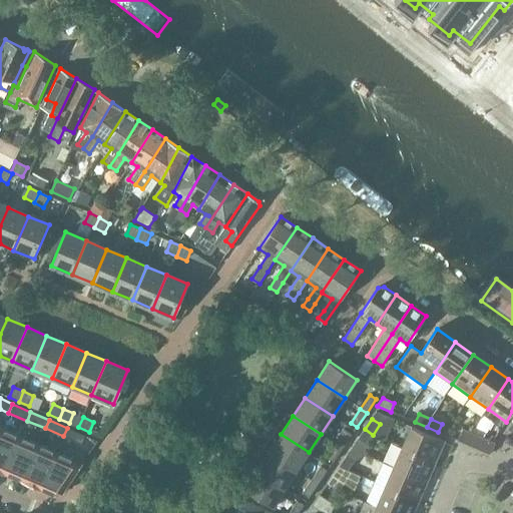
[(411,427),(402,448),(435,462),(444,442),(411,427)]
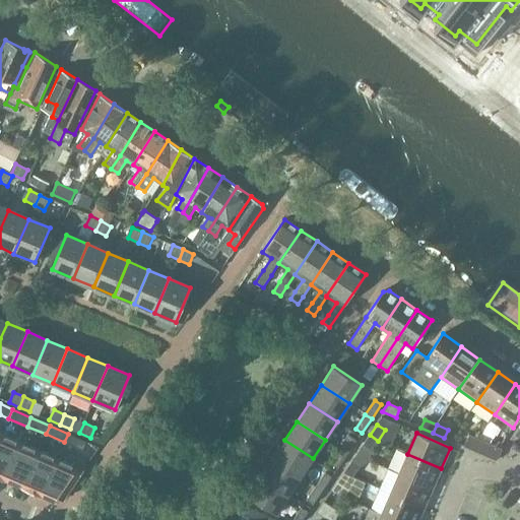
[(68,434),(64,442),(83,450),(87,442),(68,434)]
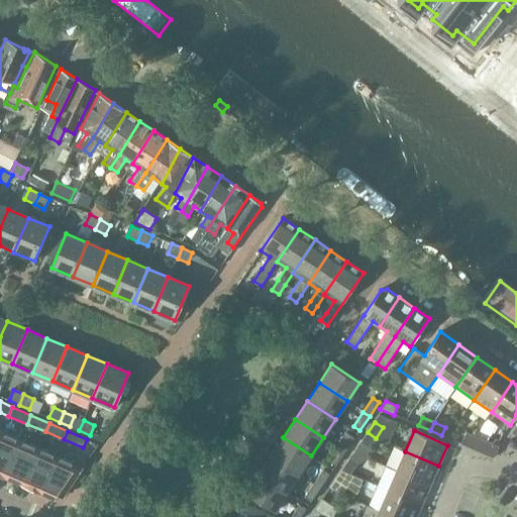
[(2,432),(0,436),(0,475),(4,477),(20,440),(2,432)]
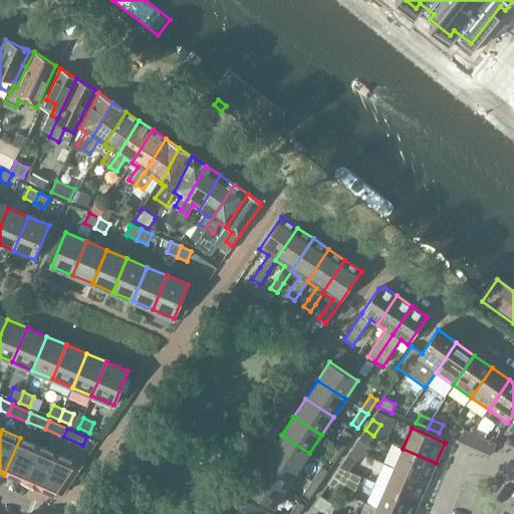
[(373,436),(365,430),(358,441),(366,446),(373,436)]
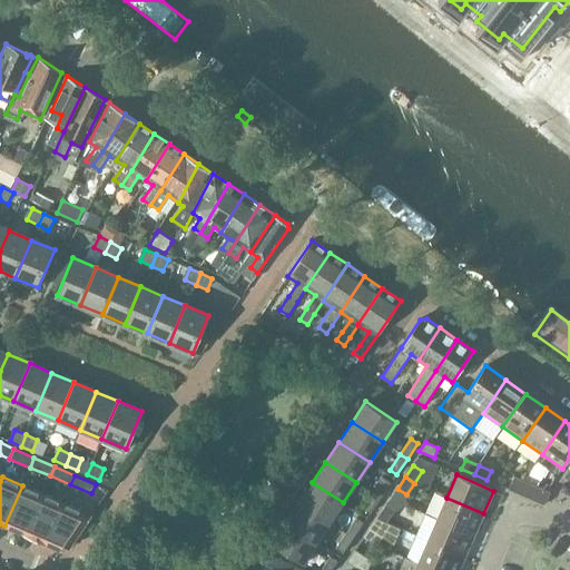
[(509,490),(518,493),(523,481),(514,477),(509,490)]
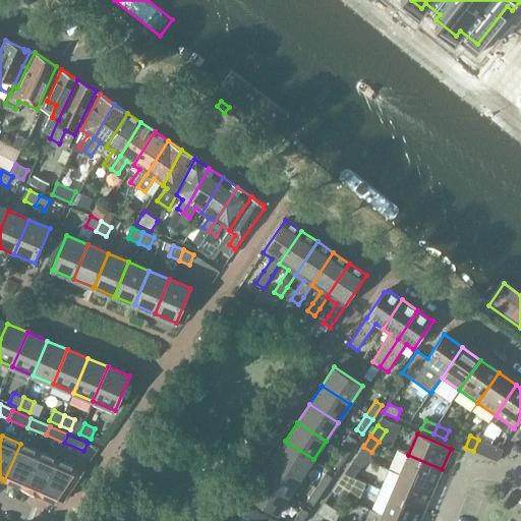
[(341,451),(348,456),(357,442),(350,437),(341,451)]
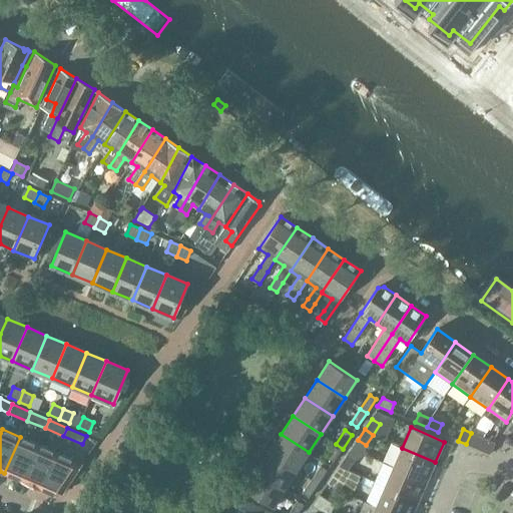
[(471,433),(466,444),(490,455),(495,443),(471,433)]
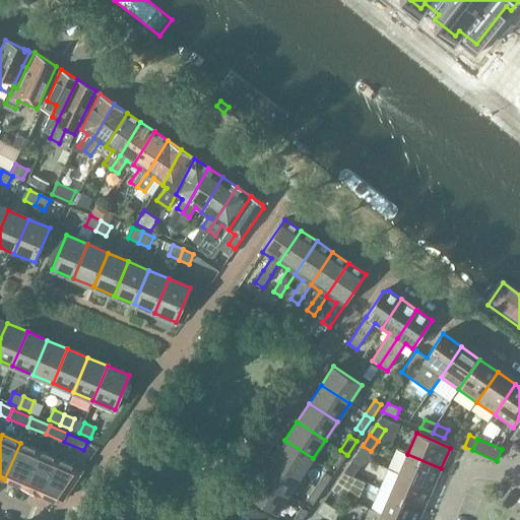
[(284,440),(272,458),(301,476),(313,458),(284,440)]
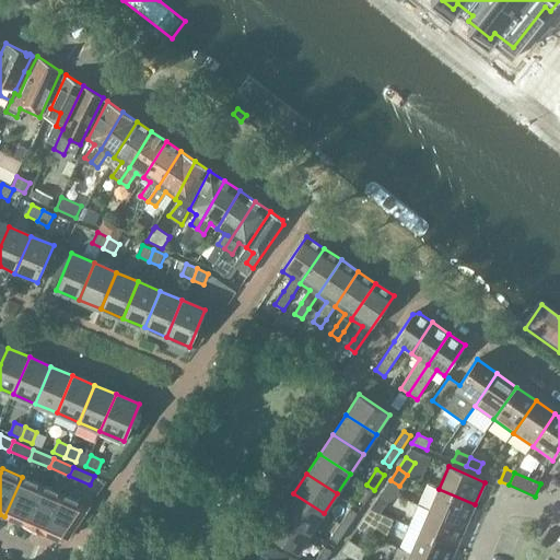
[(22,477),(4,516),(24,525),(42,485),(22,477)]
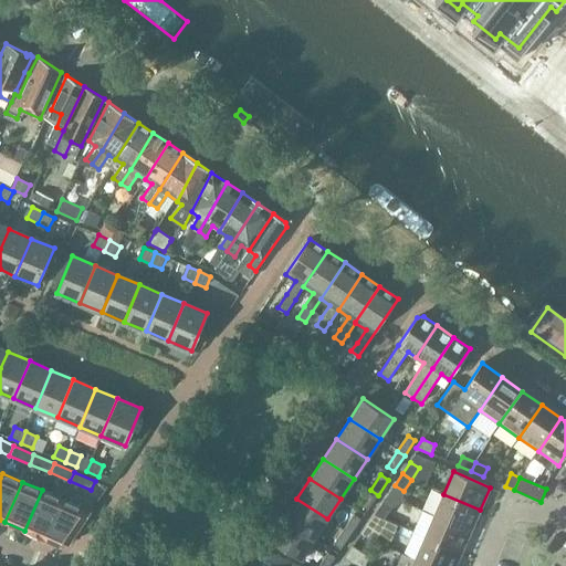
[(42,490),(24,531),(45,540),(63,499),(42,490)]
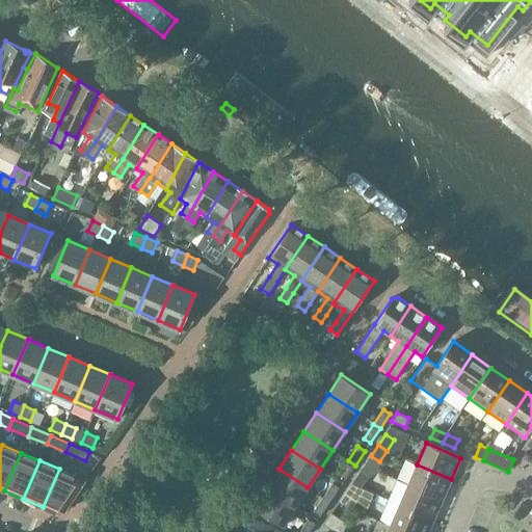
[(355,466),(348,460),(339,475),(345,480),(355,466)]
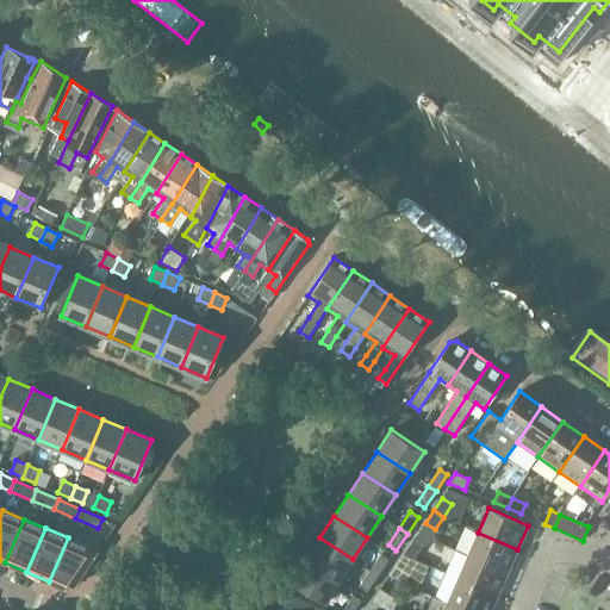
[(478,533),(468,556),(506,573),(517,549),(478,533)]
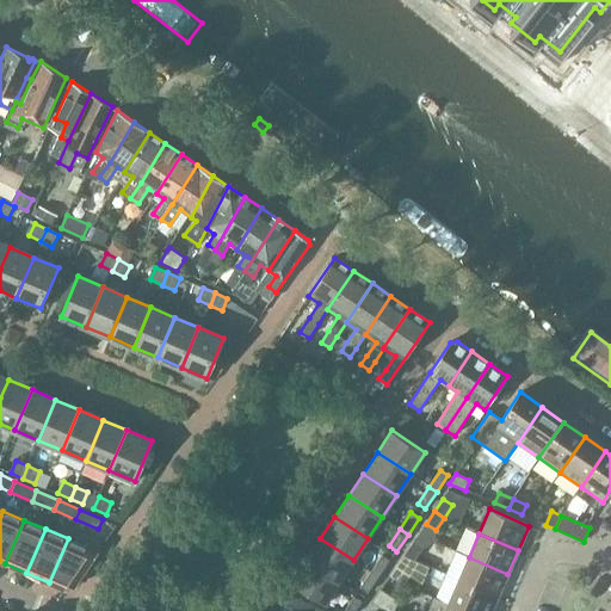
[(68,538),(49,582),(67,591),(74,588),(98,551),(68,538)]
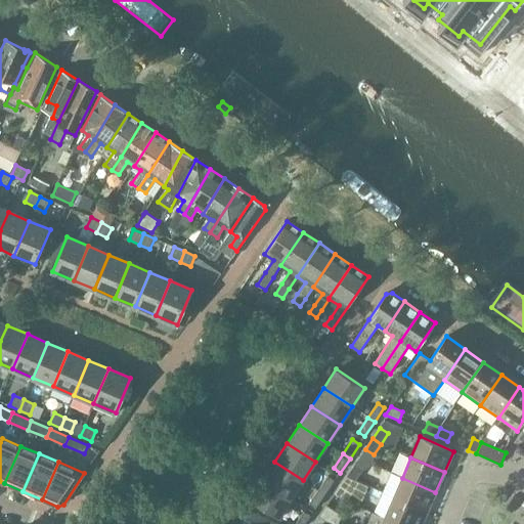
[(303,480),(274,462),(262,480),(291,498),(303,480)]
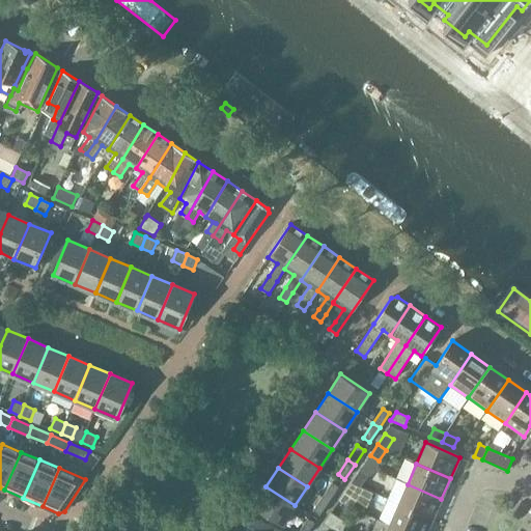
[(352,482),(360,487),(367,477),(359,471),(352,482)]
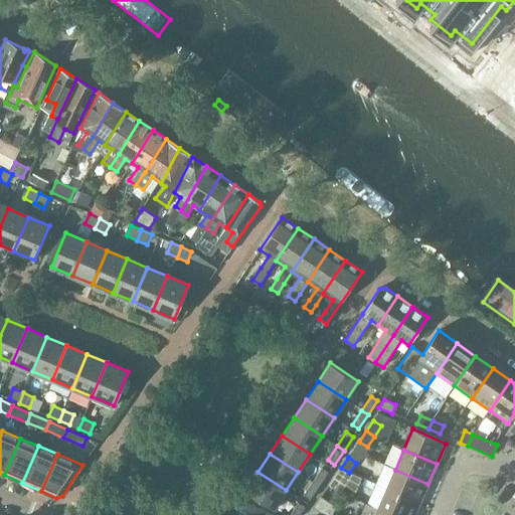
[(313,482),(319,487),(329,473),(322,468),(313,482)]
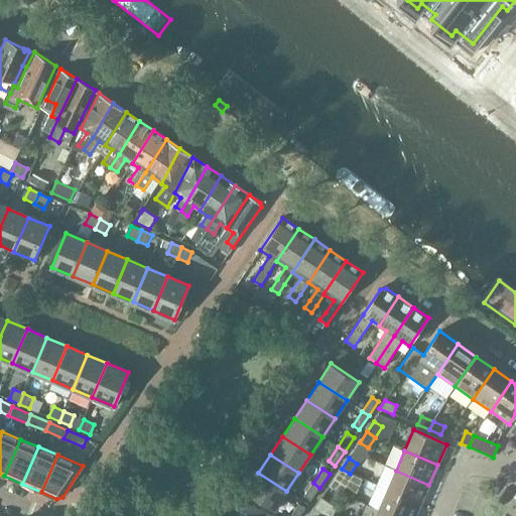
[(350,474),(342,469),(335,479),(343,485),(350,474)]
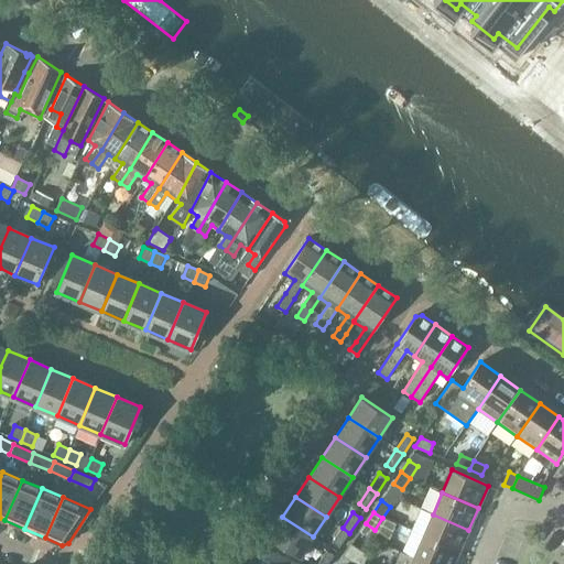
[(423,535),(459,552),(468,530),(433,514),(423,535)]
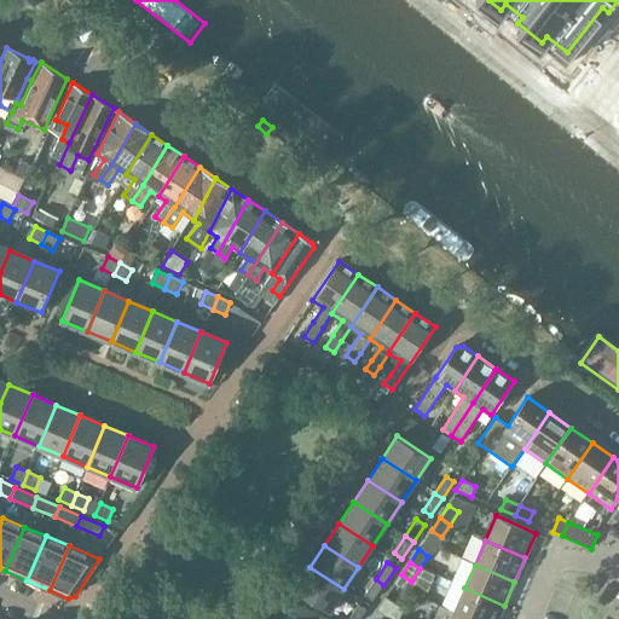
[(343,589),(310,567),(295,590),(329,612),(343,589)]
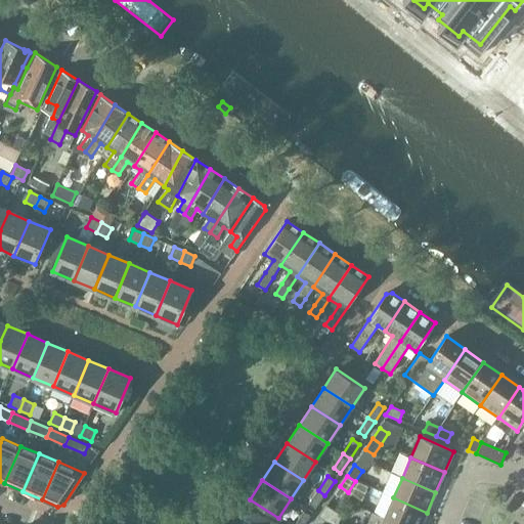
[(324,495),(318,490),(308,505),(315,509),(324,495)]
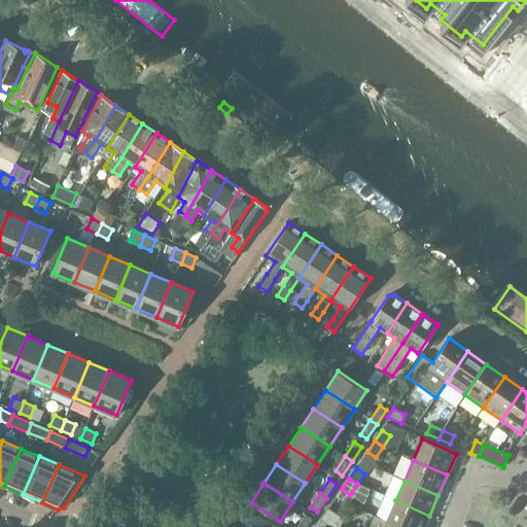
[(423,526),(429,516),(395,500),(387,521),(400,526),(423,526)]
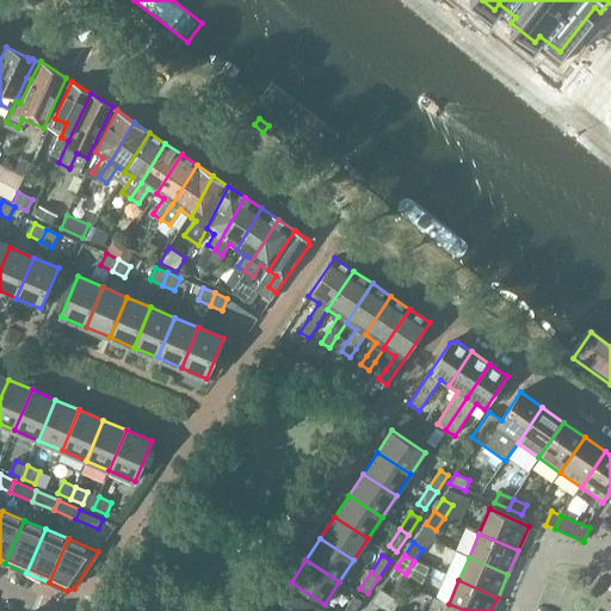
[(372,603),(382,609),(388,610),(393,610),(397,602),(381,590),(372,603)]
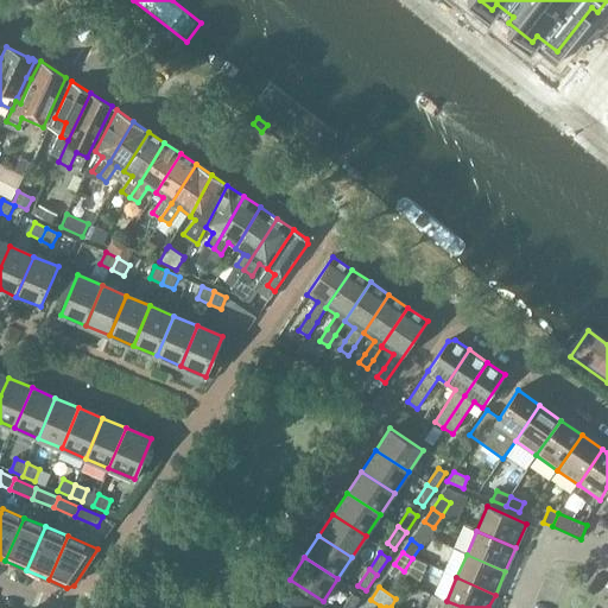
[(284,590),(280,600),(298,607),(301,607),(304,599),(284,590)]
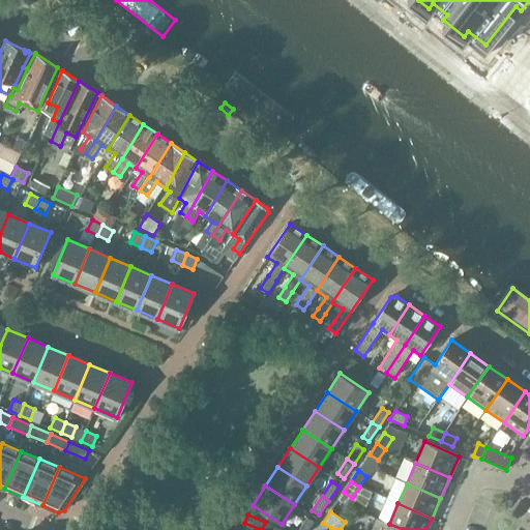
[(298,529),(307,529),(313,523),(306,519),(298,529)]
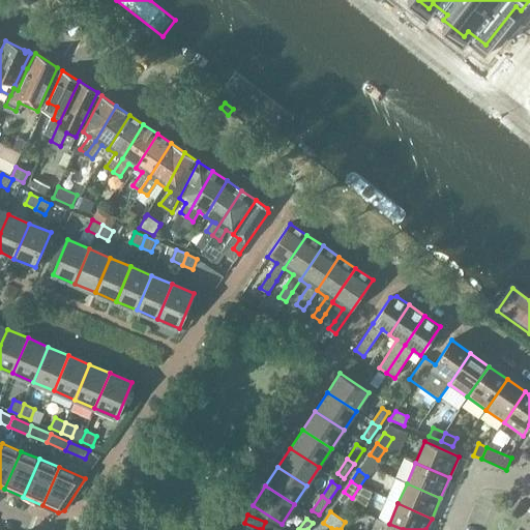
[(403,529),(389,524),(376,519),(371,529),(403,529)]
